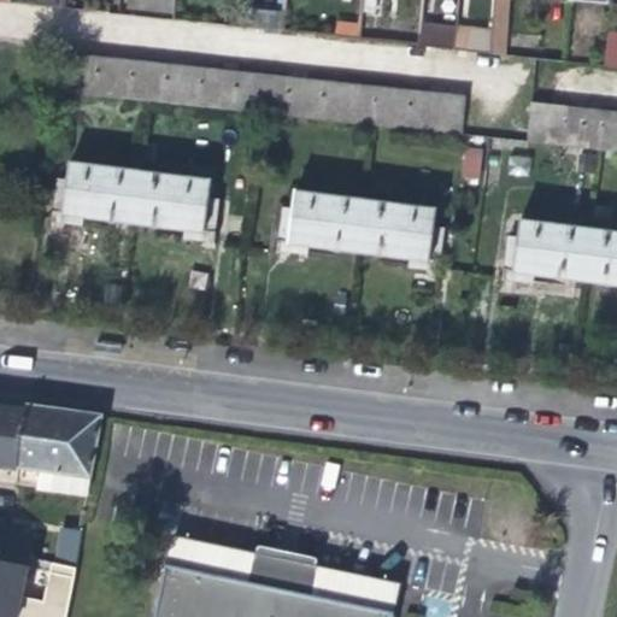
[(81,0),(80,11),(92,12),(93,0),(81,0)]
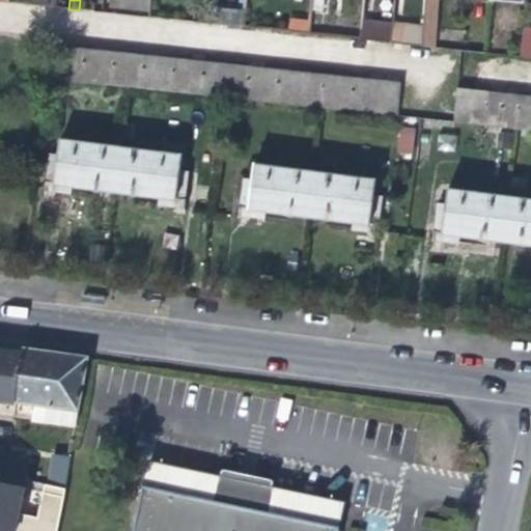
[(106,0),(105,14),(147,18),(148,0),(106,0)]
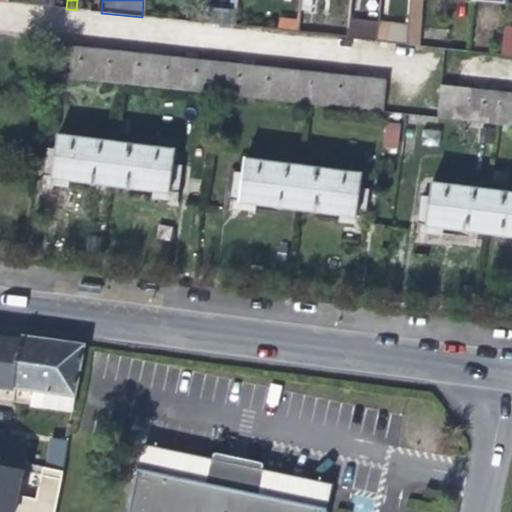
[(194,0),(193,22),(201,23),(203,8),(204,1),(198,0),(194,0)]
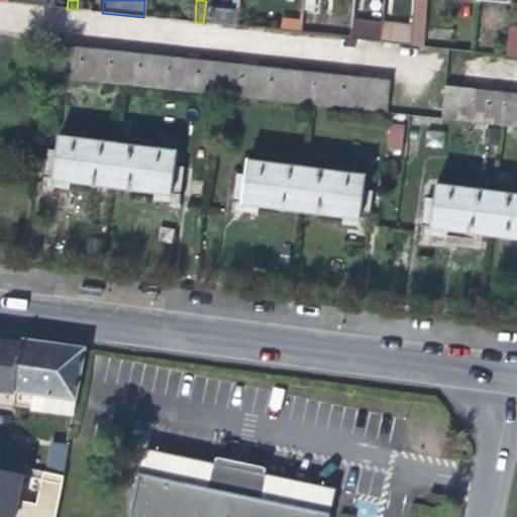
[(312,0),(301,0),(301,13),(311,14),(312,0)]
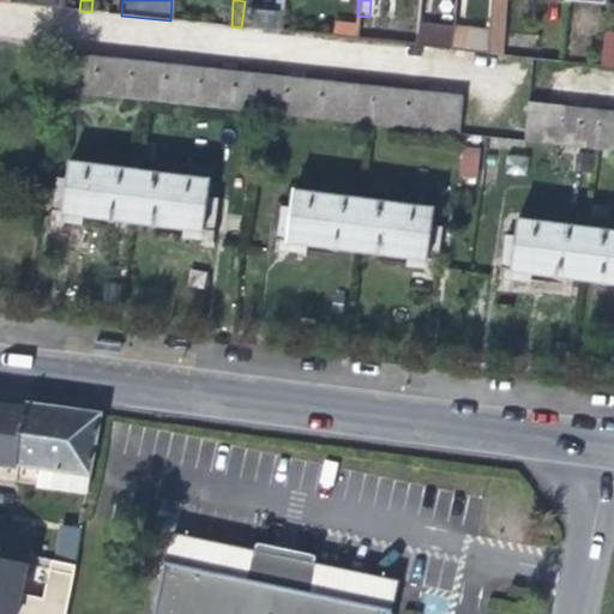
[(492,0),(491,30),(488,55),(501,56),(505,0),(492,0)]
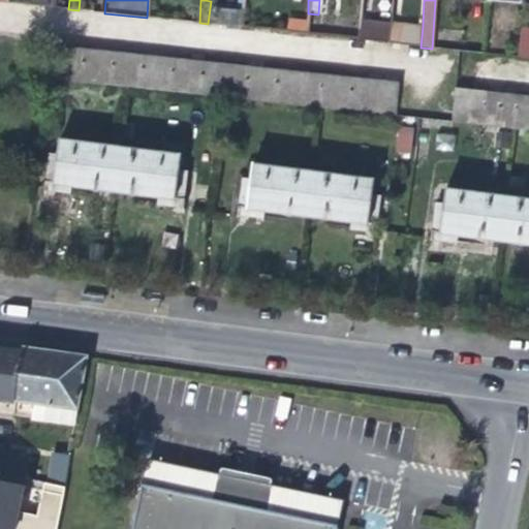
[(223,9),(210,8),(208,24),(222,26),(223,9)]
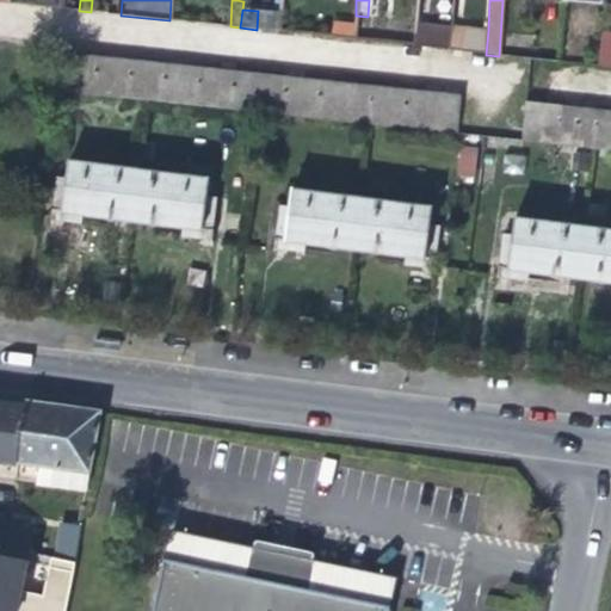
[(279,13),(258,11),(257,30),(277,32),(279,13)]
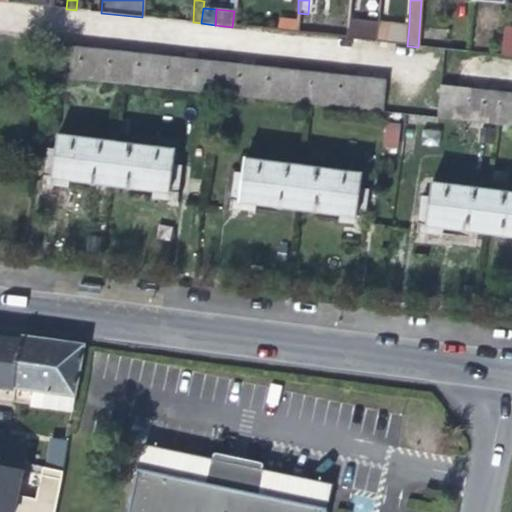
[(281,32),(296,34),(297,21),(282,19),(281,32)]
